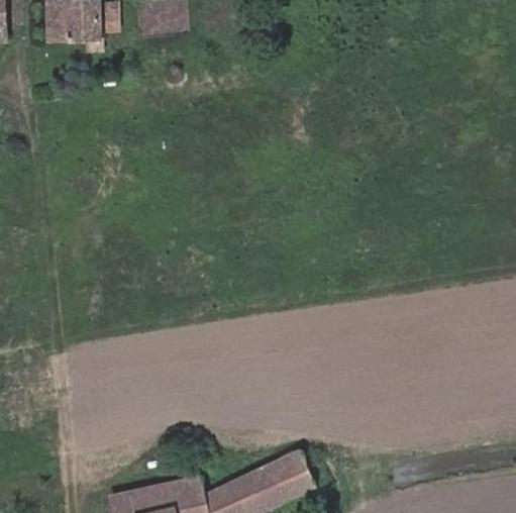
[(45,0),(45,38),(89,38),(89,52),(102,52),(102,31),(101,1),(101,0),(45,0)]
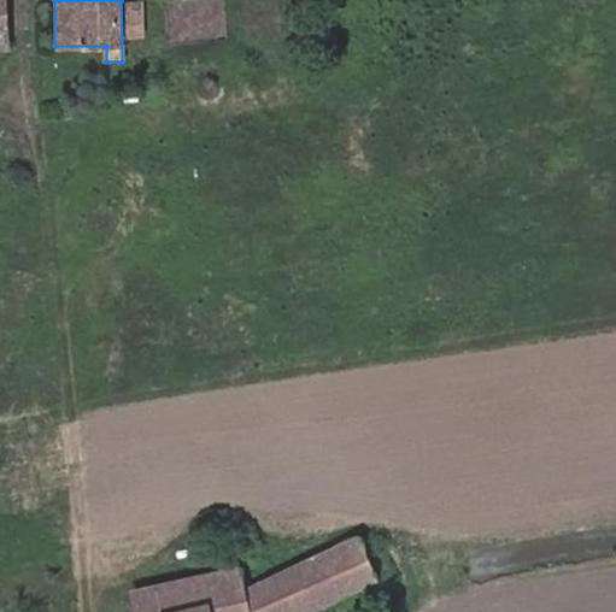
[(139,0),(121,1),(122,37),(140,36),(139,0)]
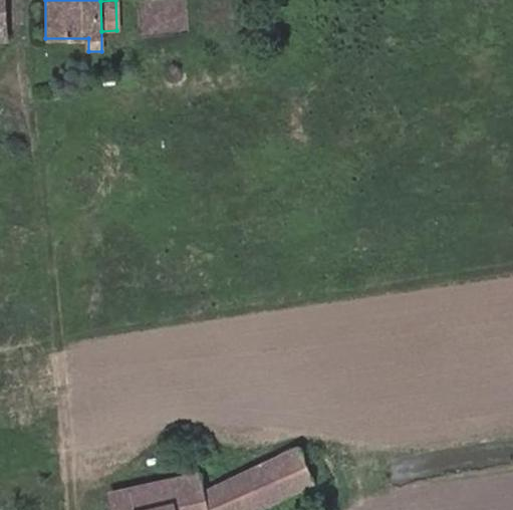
[(298,449),(209,486),(215,509),(243,509),(312,483),(298,449)]
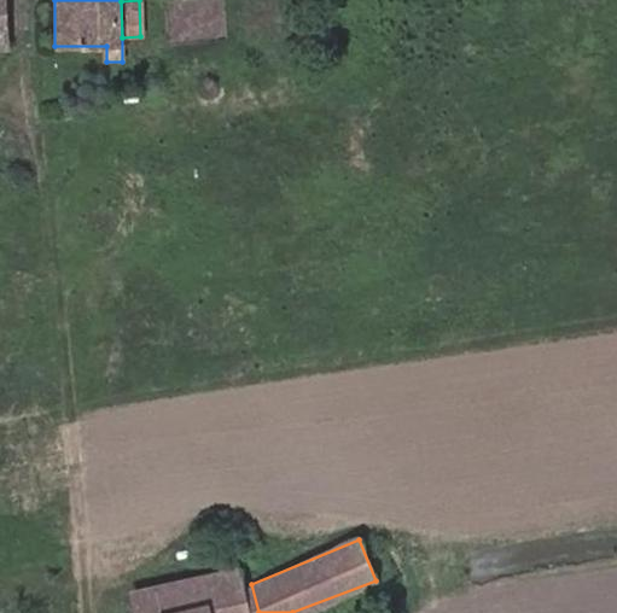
[(252,612),(246,587),(240,566),(127,591),(131,612),(252,612)]
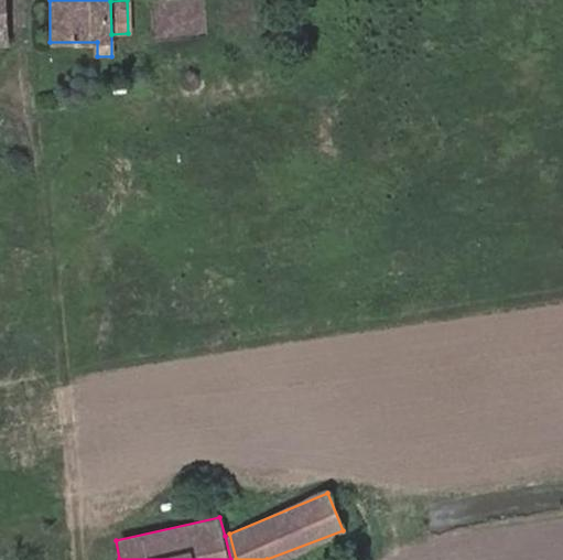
[(236,559),(229,534),(225,536),(230,559),(236,559)]
